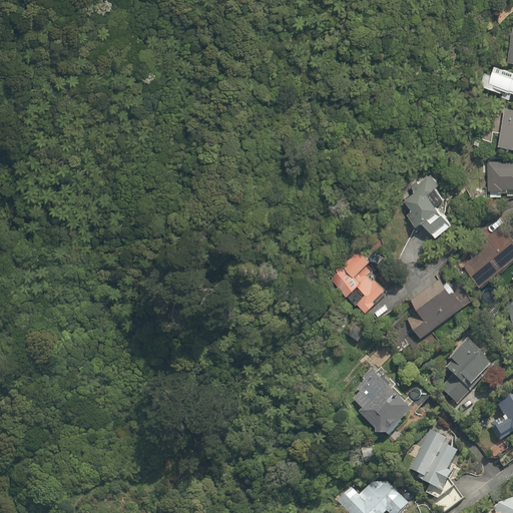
[(512,66),(508,65),(508,69),(491,65),(490,74),(483,73),(480,87),(501,91),(500,96),(509,98),(510,92),(512,93),(512,66)]
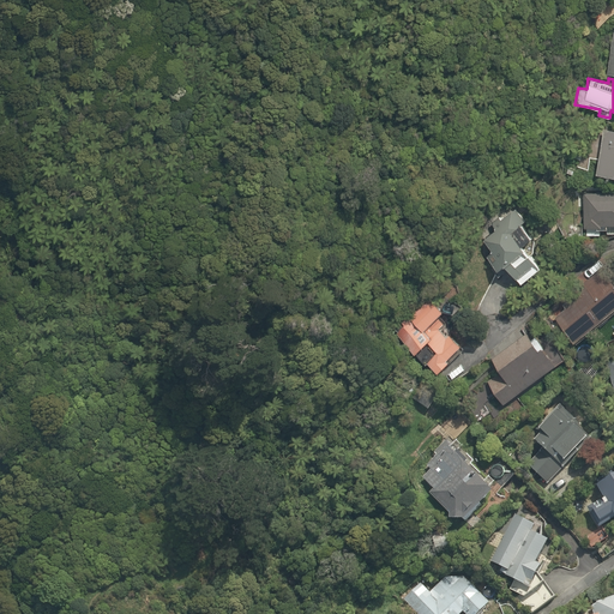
[(613,128),(602,127),(597,173),(613,174),(613,128)]
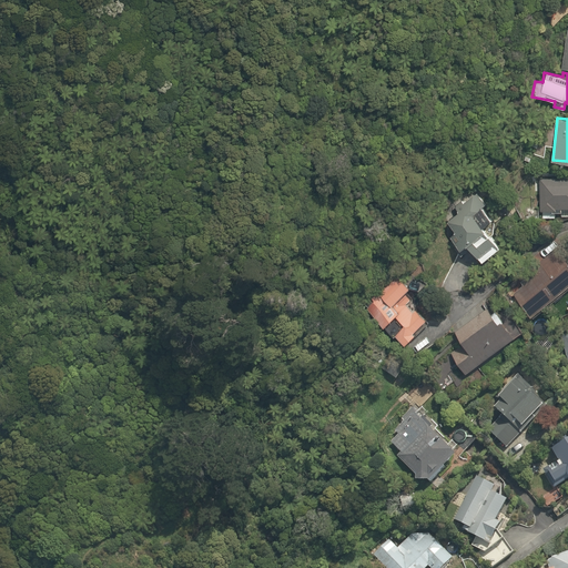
[(567,178),(538,179),(538,215),(553,215),(553,206),(567,206),(567,178)]
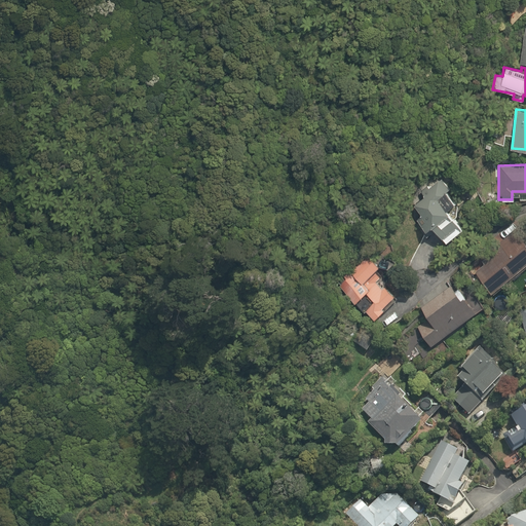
[(417,188),(423,194),(413,204),(420,212),(413,218),(426,231),(430,227),(446,243),(463,227),(446,209),(463,192),(445,174),(433,186),(426,180),(417,188)]
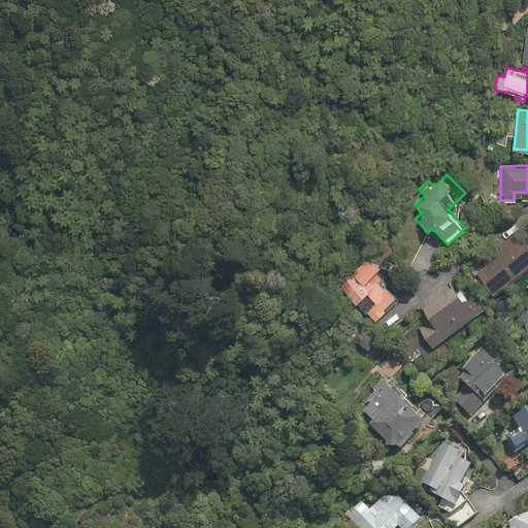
[(468,271),(488,296),(527,264),(527,245),(518,233),(468,271)]
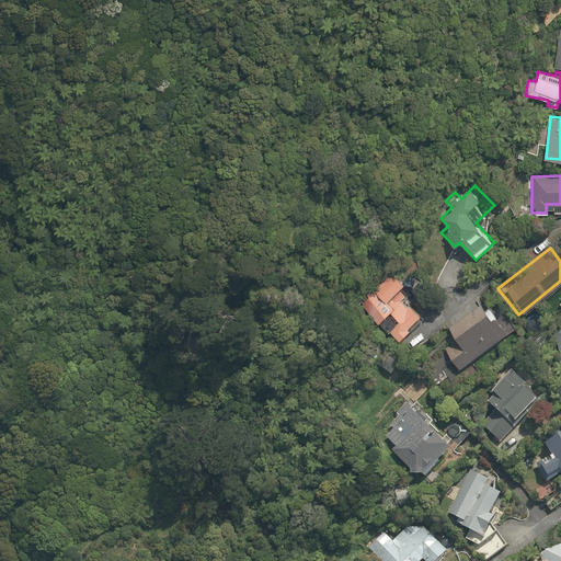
[(361,302),(380,321),(389,311),(396,318),(387,328),(398,339),(425,311),(408,294),(418,283),(398,264),(361,302)]
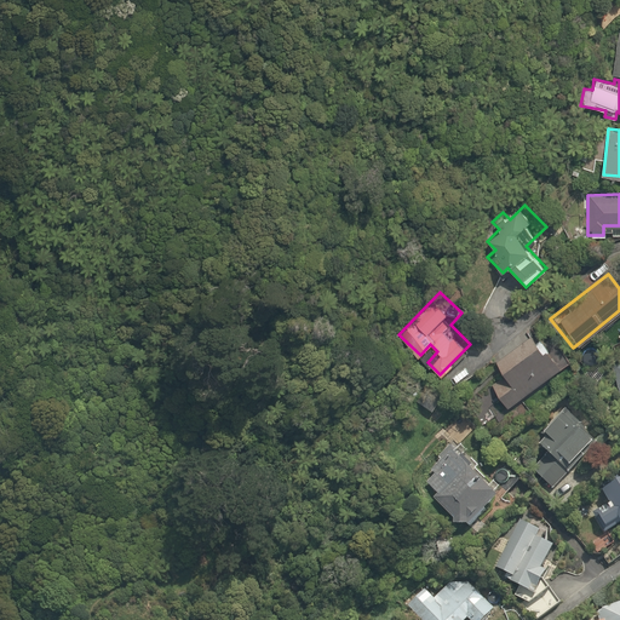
[(507,407),(572,361),(556,339),(541,349),(532,334),(495,360),(507,377),(493,386),(507,407)]
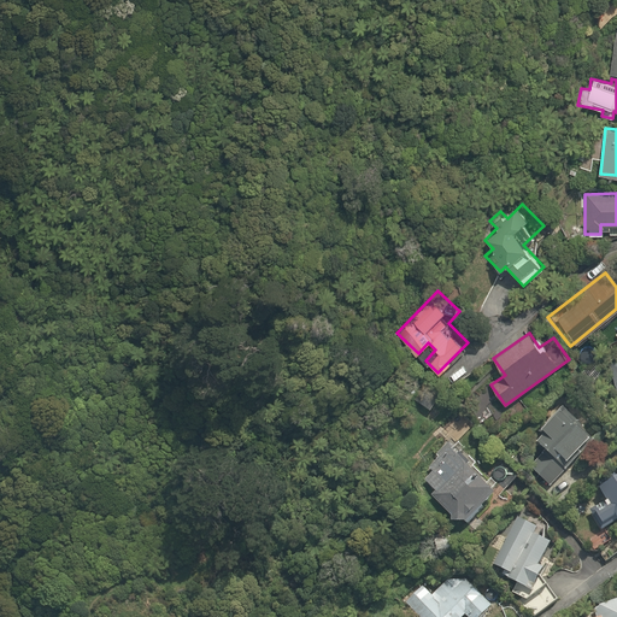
[(616,348),(604,353),(616,394),(616,348)]
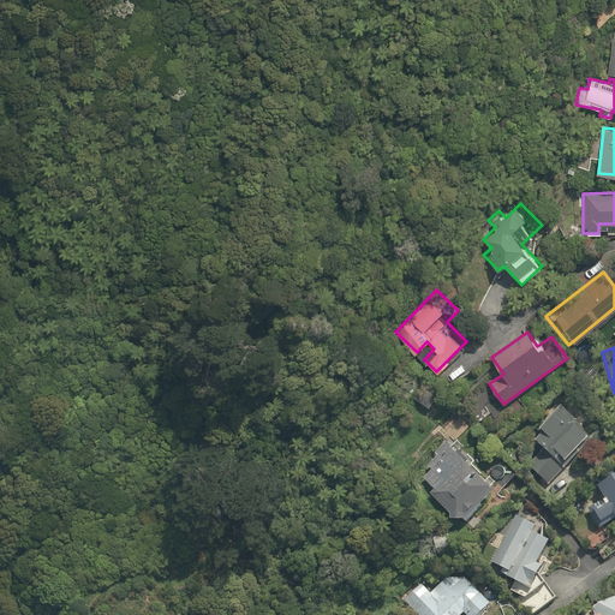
[(555,406),(527,439),(548,457),(533,473),(545,484),(587,435),(555,406)]
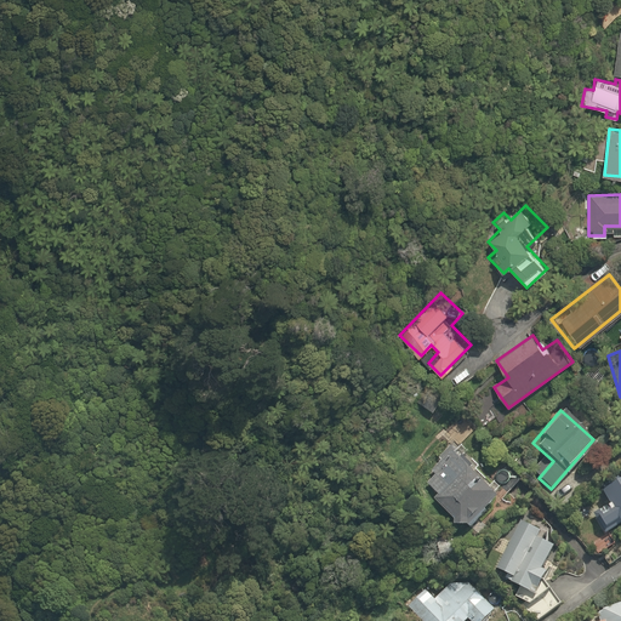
[(439,497),(433,503),(467,536),(494,510),(494,491),(449,448),(434,463),(429,490),(439,497)]
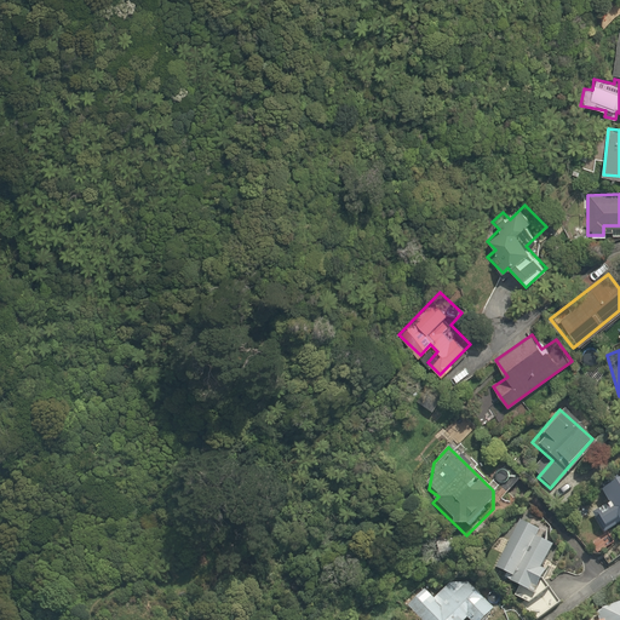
[(619,474),(598,487),(607,501),(593,510),(606,530),(619,522),(619,474)]
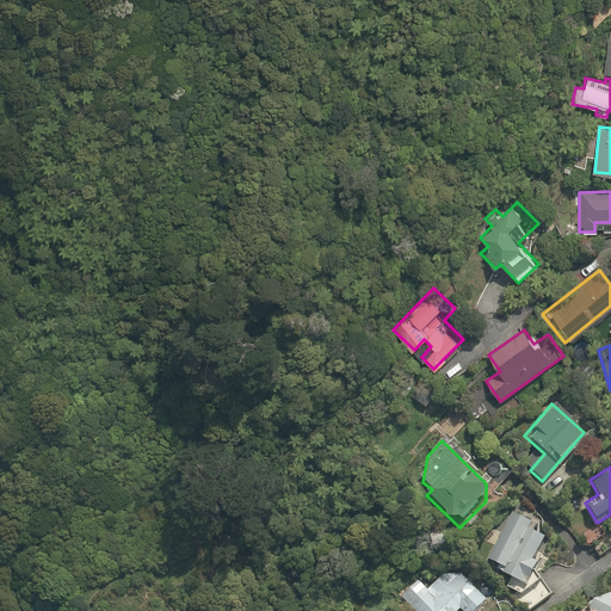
[(511,501),(483,554),(503,563),(498,573),(504,575),(497,582),(520,610),(526,610),(550,591),(531,568),(536,560),(532,559),(544,536),(541,535),(547,522),(511,501)]
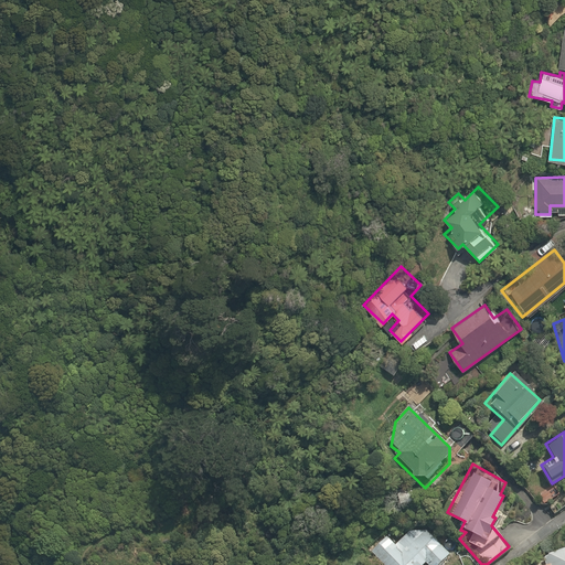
[(420,564),(424,562),(426,564),(436,564),(451,550),(409,509),(369,552),(382,564),(420,564)]
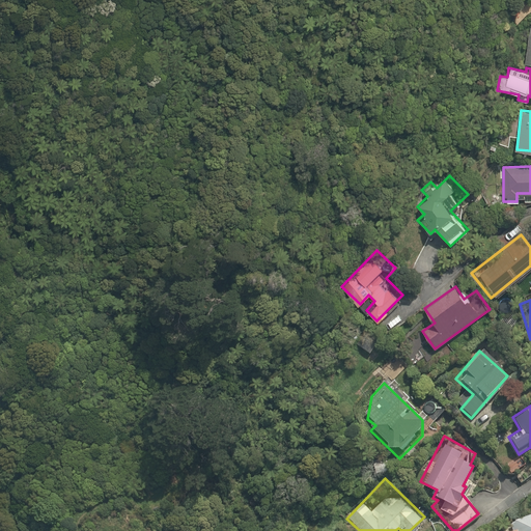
[(530,530),(530,512),(490,526),(491,530),(530,530)]
